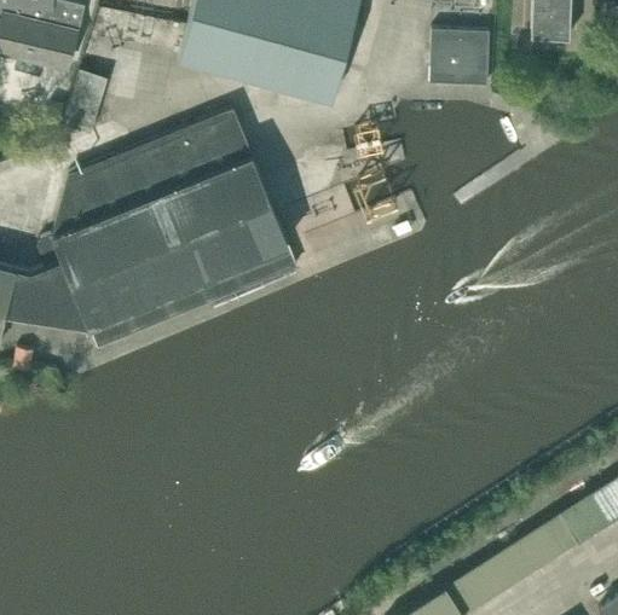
[(0,0),(0,51),(67,68),(76,32),(78,32),(85,5),(67,0),(0,0)]
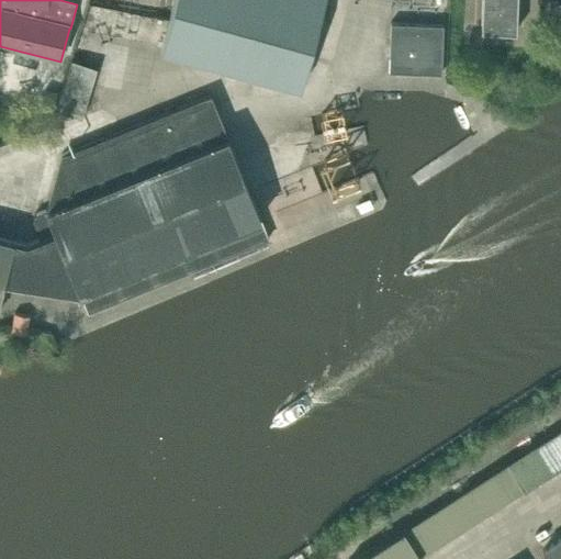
[(163,52),(163,53),(302,91),(306,75),(322,19),(326,0),(176,0),(171,19),(163,52)]
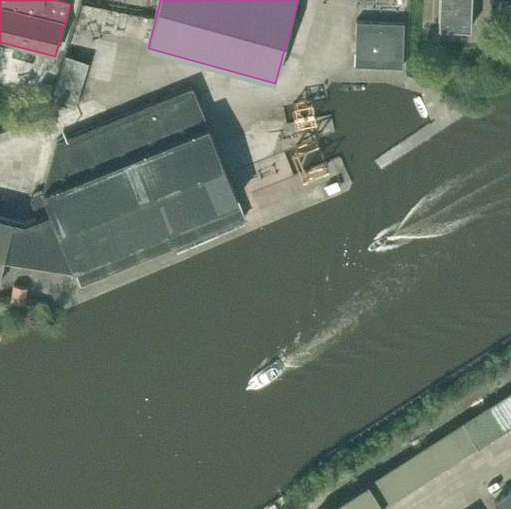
[(440,0),(440,17),(440,30),(472,31),(472,17),(472,0),(440,0)]
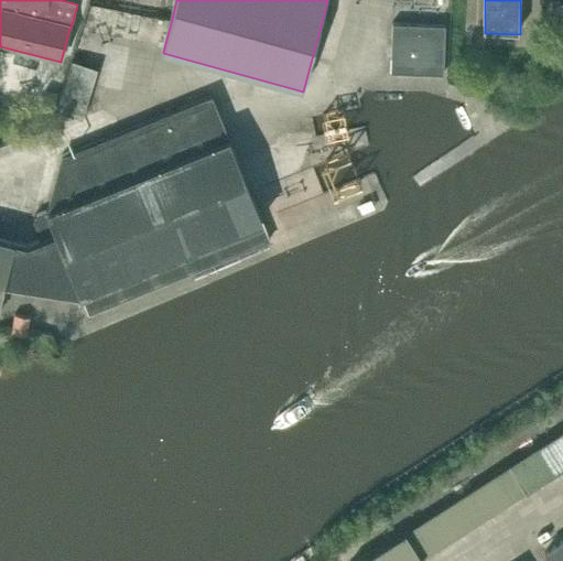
[(98,30),(104,10),(89,7),(85,23),(87,27),(98,30)]
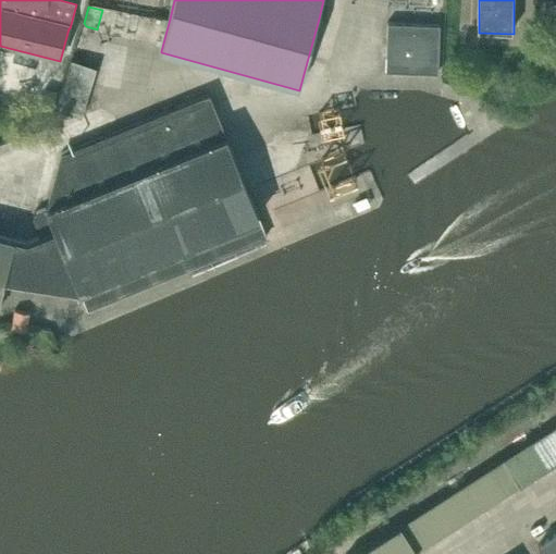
[(387,74),(400,74),(439,76),(441,28),(390,26),(388,33),(387,74)]
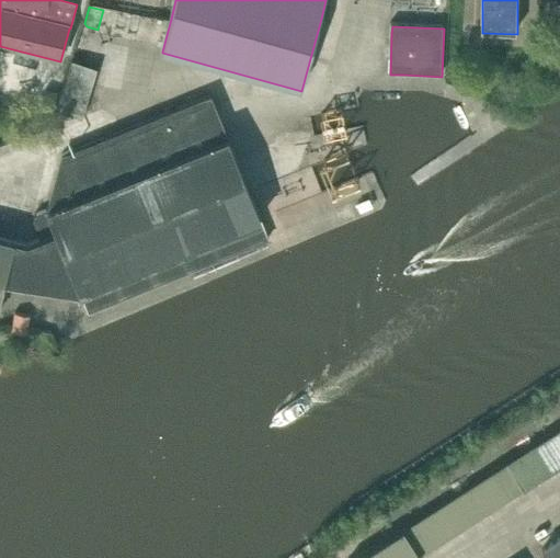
[(82,121),(99,70),(72,63),(57,112),(82,121)]
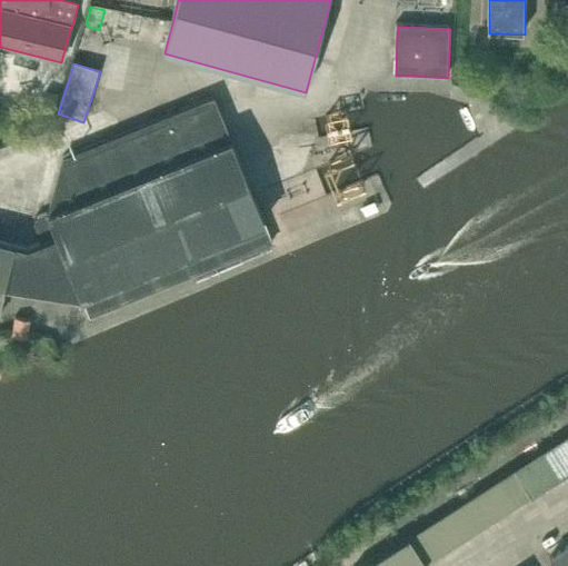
[(55,115),(59,96),(48,92),(42,111),(55,115)]
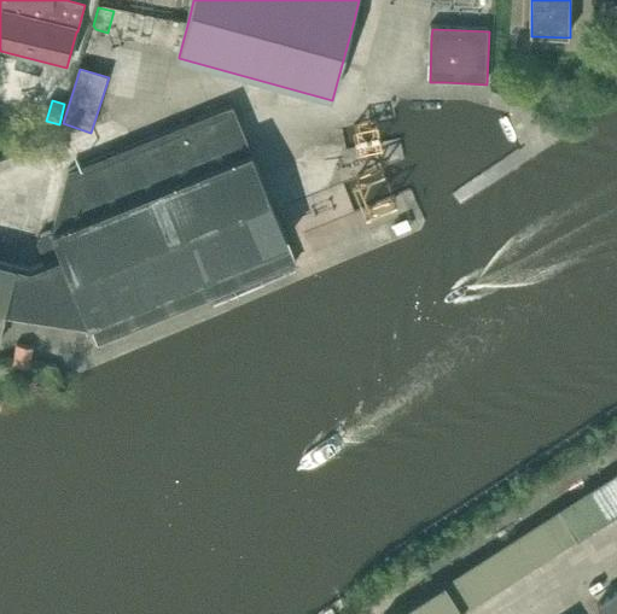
[(0,326),(5,310),(91,323),(99,346),(298,267),(287,244),(233,107),(69,174),(53,233),(53,234),(41,239),(39,245),(46,265),(31,272),(16,267),(0,262),(0,326)]
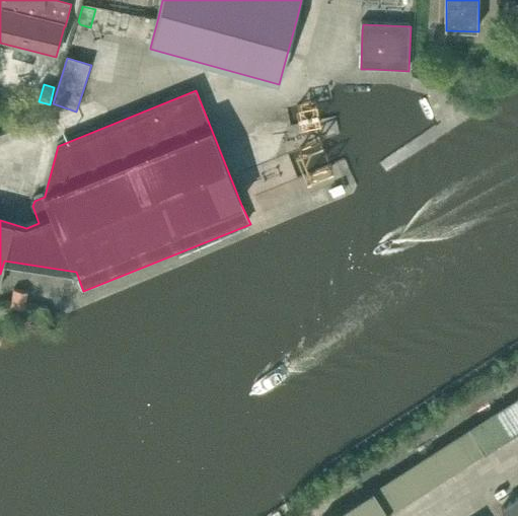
[(26,313),(28,295),(15,292),(12,311),(26,313)]
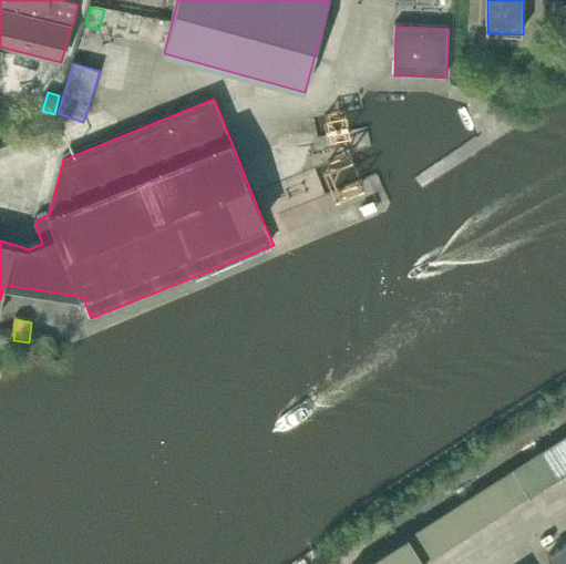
[(565,437),(513,471),(370,563),(424,563),(479,529),(530,496),(565,473),(565,437)]
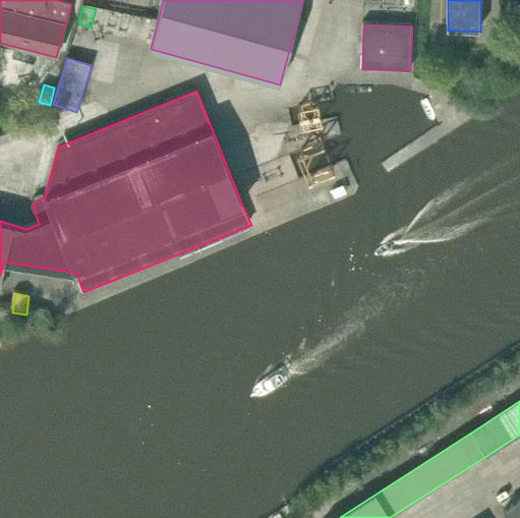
[(519,517),(519,503),(504,513),(507,517),(519,517)]
